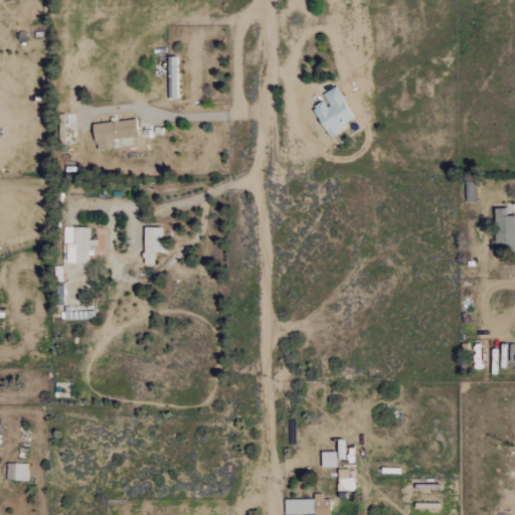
[(168,99),(177,99),(177,56),(167,57),(168,99)]
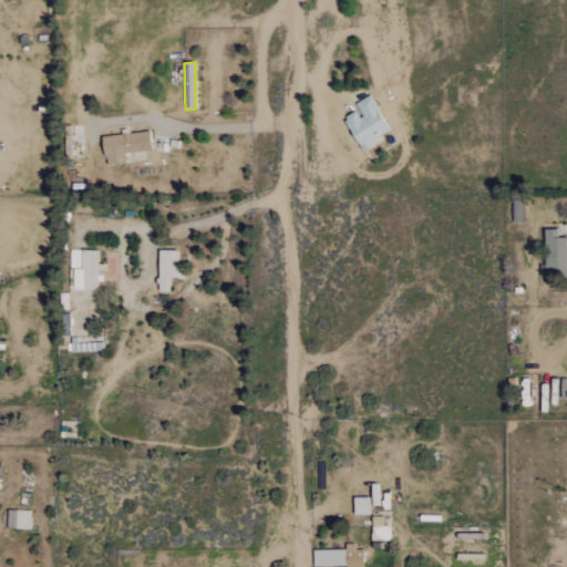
[(353,104),(357,110),(342,117),(361,153),(383,141),(381,135),(390,131),(370,95),(353,104)]
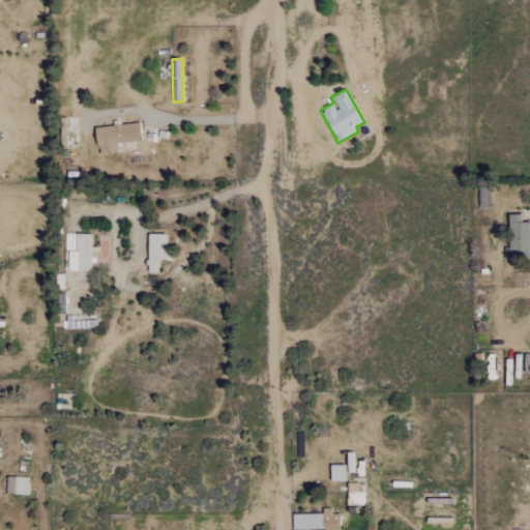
[(94,128),(98,154),(117,151),(116,144),(141,140),(138,122),(94,128)]
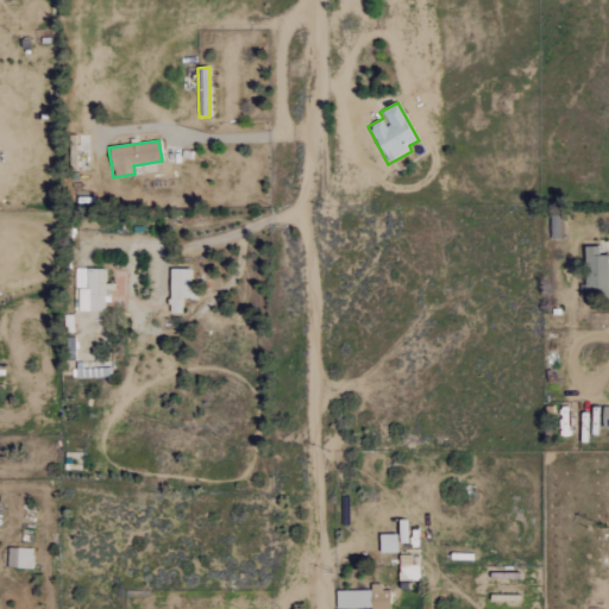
[(608,295),(608,274),(608,255),(598,255),(597,246),(583,246),(584,296),(608,295)]
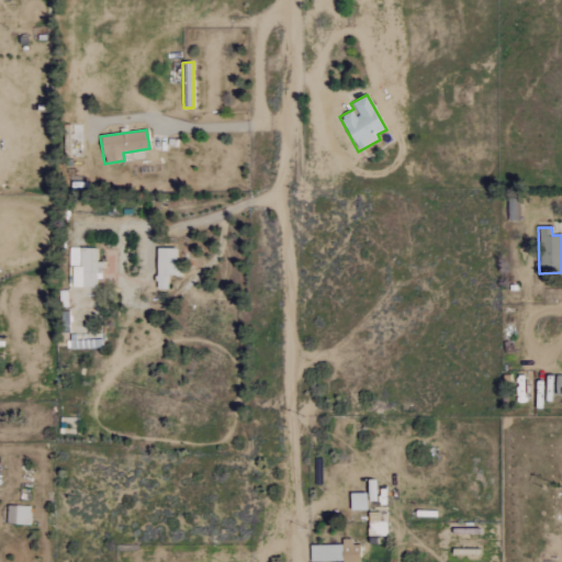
[(96,262),(96,248),(70,248),(69,287),(94,288),(96,270),(102,270),(103,262),(96,262)]
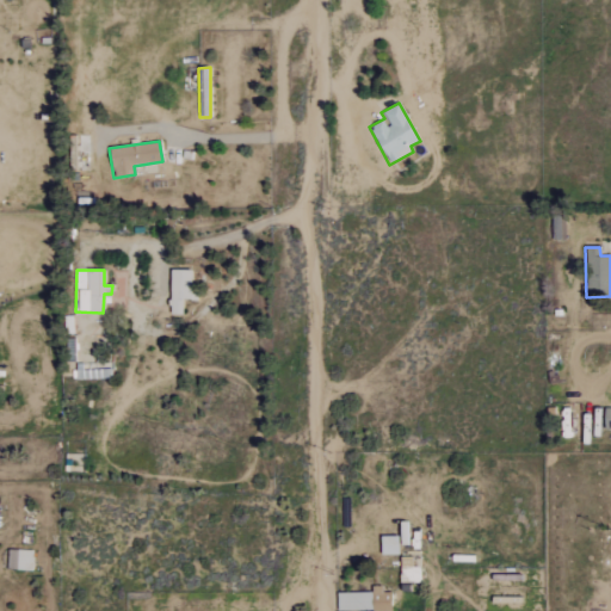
[(191,270),(170,270),(171,315),(181,315),(181,300),(191,300),(191,270)]
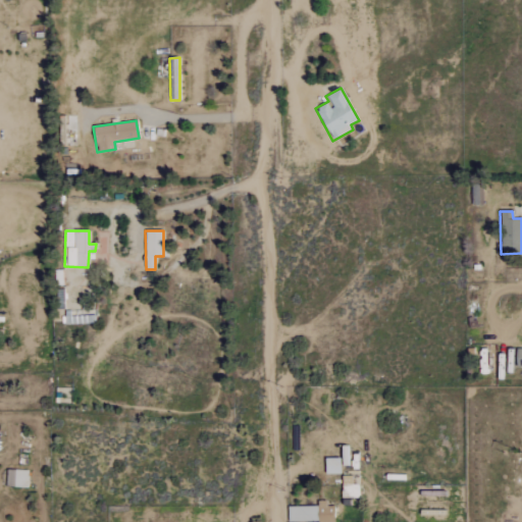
[(340,474),(340,458),(324,459),(324,474),(340,474)]
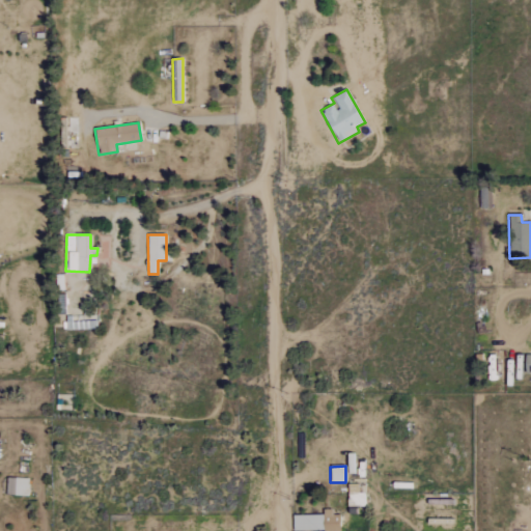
[(28,496),(29,478),(7,477),(6,495),(28,496)]
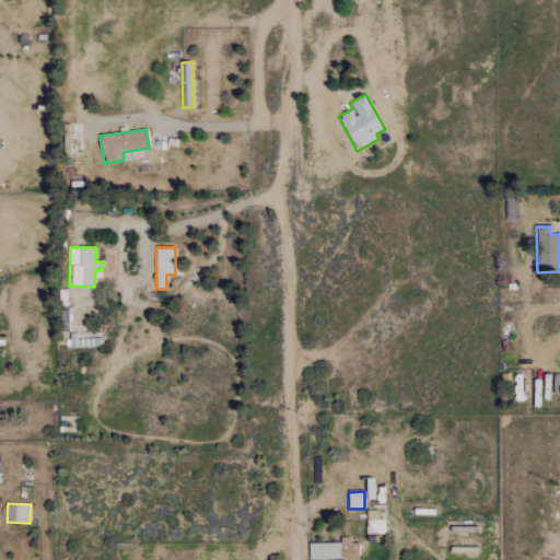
[(384,520),(377,520),(377,511),(366,511),(365,534),(383,534),(384,520)]
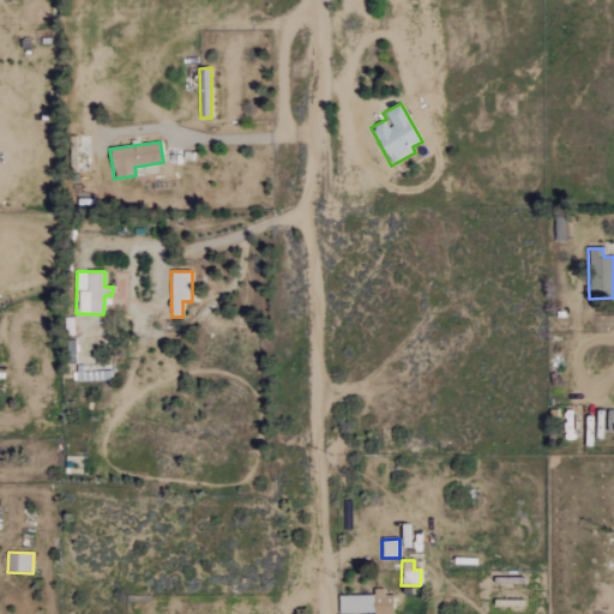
[(342,613),(392,613),(392,591),(373,593),(373,595),(338,596),(338,613),(342,613)]
